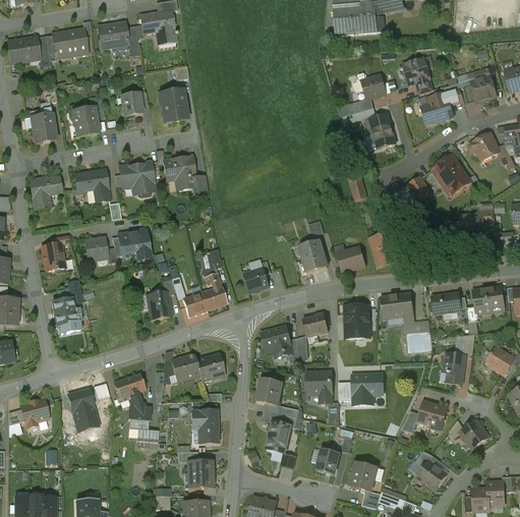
[(165,0),(155,2),(157,11),(171,9),(171,10),(177,9),(175,0),(165,0)]
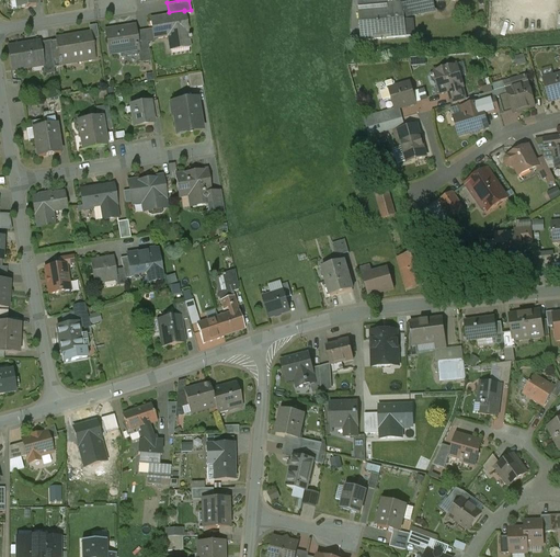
[(402,0),(357,3),(361,37),(406,33),(403,18),(403,13),(402,0)]
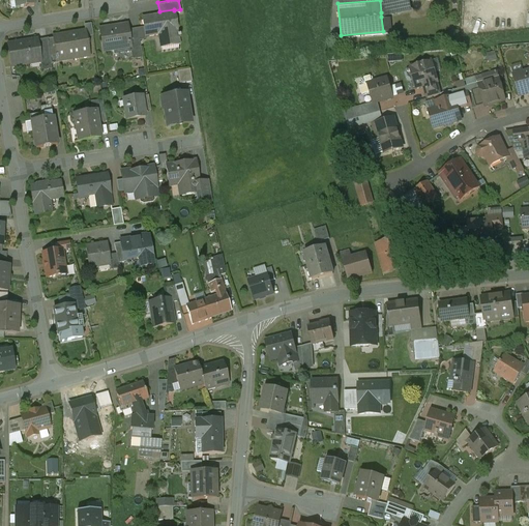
[(380,0),(381,12),(409,6),(408,0),(380,0)]
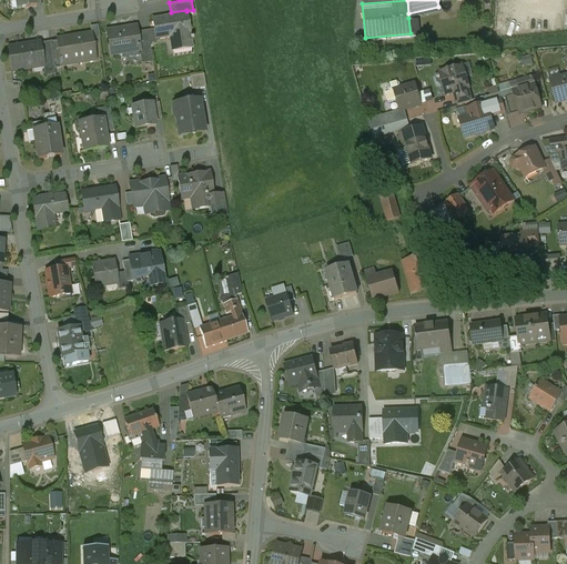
[(171,12),(151,16),(154,34),(169,32),(171,44),(190,41),(189,29),(190,29),(186,11),(186,10),(171,12)]
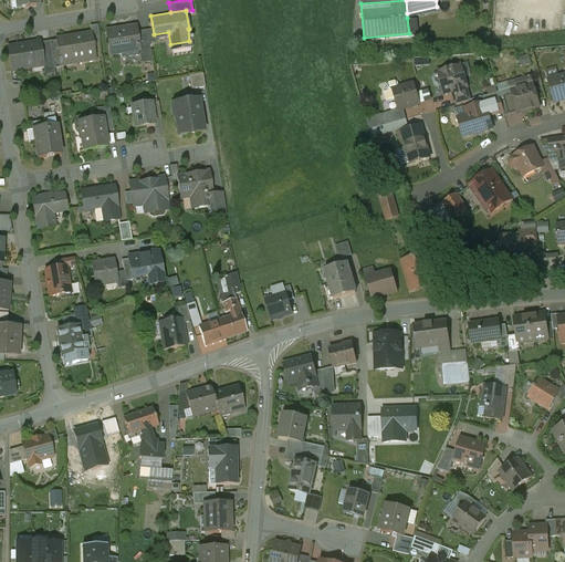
[(416,18),(407,18),(409,33),(418,32),(416,18)]
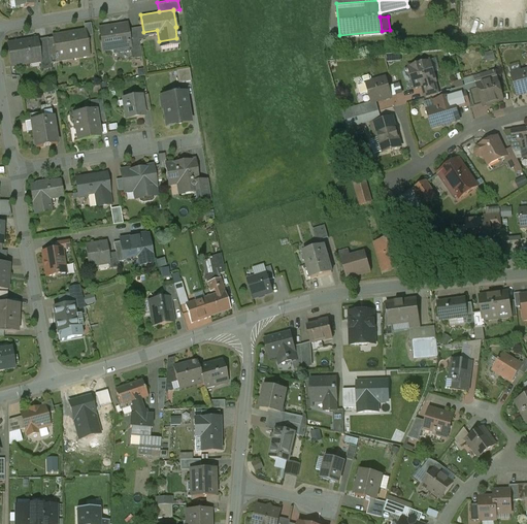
[(126,22),(99,26),(102,47),(112,46),(111,42),(129,39),(126,22)]
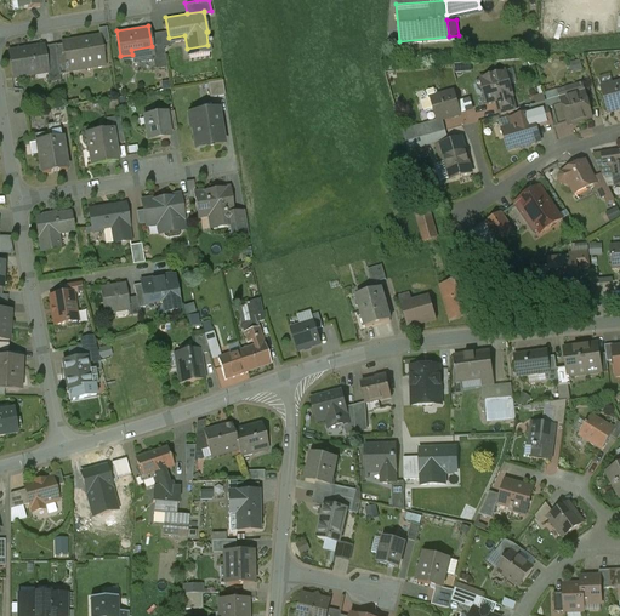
[(98,33),(79,36),(79,38),(61,40),(61,43),(66,68),(78,67),(78,62),(103,58),(98,33)]
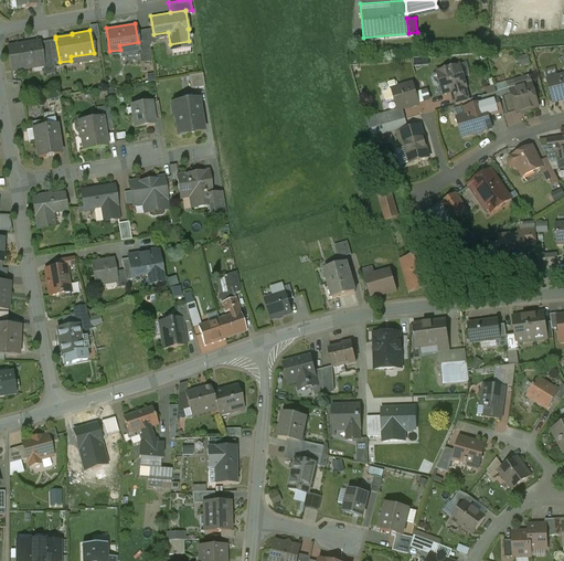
[(38,39),(20,42),(20,43),(8,44),(11,66),(42,62),(42,59),(39,41),(38,39)]
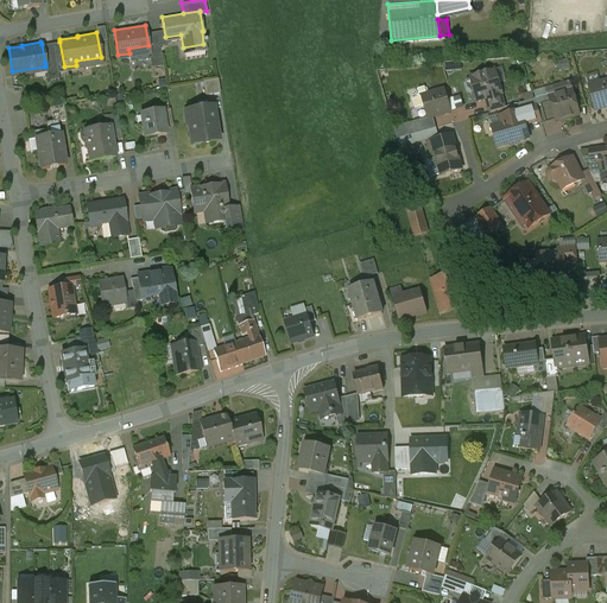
[(64,67),(59,42),(52,43),(56,62),(57,70),(64,69),(64,67)]
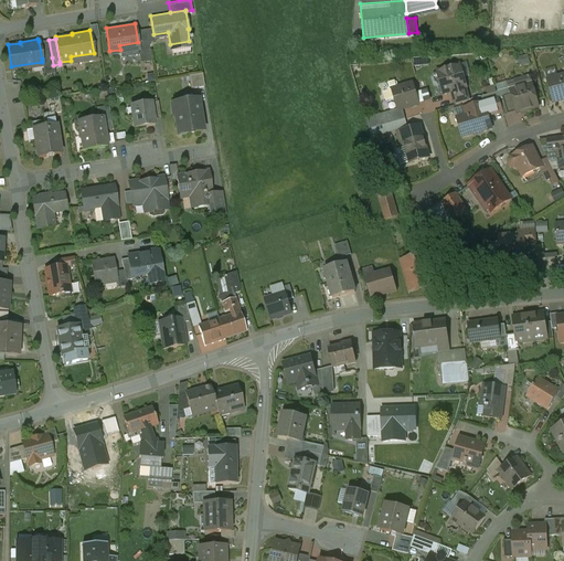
[(49,40),(39,41),(42,59),(52,57),(49,40)]
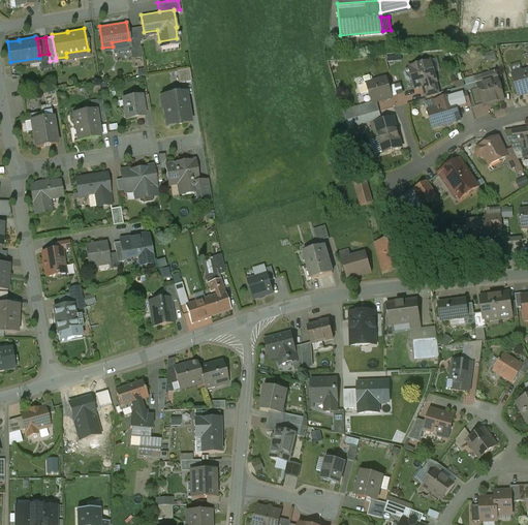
[(138,37),(131,38),(134,56),(141,55),(138,37)]
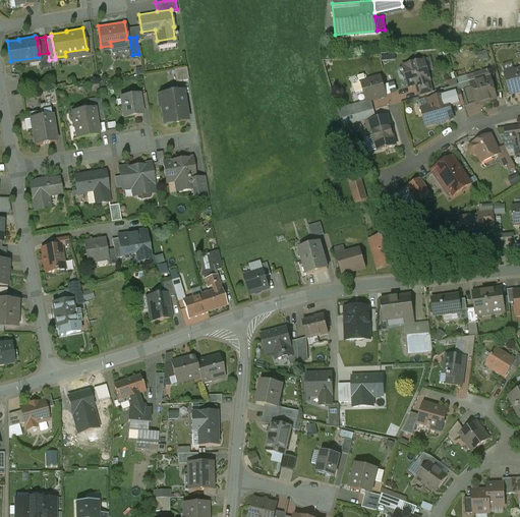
[(423,57),(402,63),(408,83),(415,81),(428,77),(429,77),(423,57)]
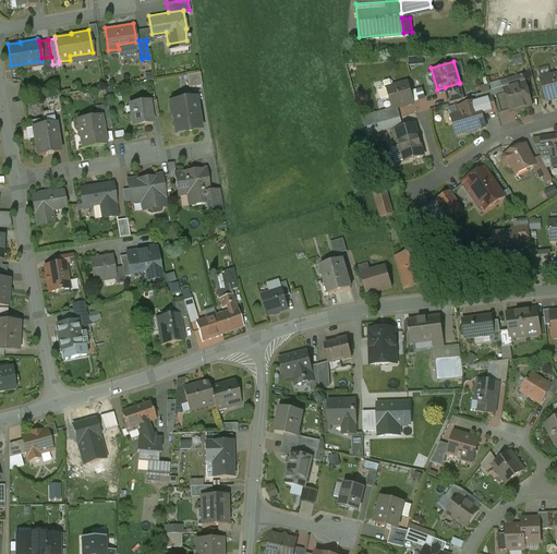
[(200,69),(185,71),(188,85),(202,83),(200,69)]
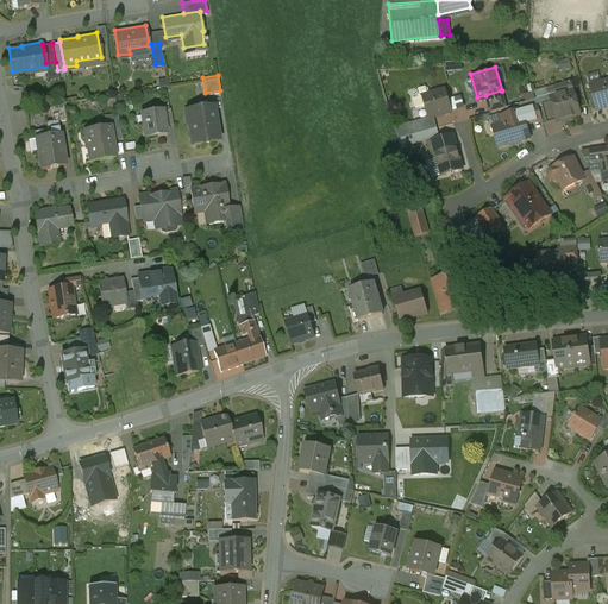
[(607,76),(589,82),(596,106),(607,102),(607,101),(607,100),(607,76)]
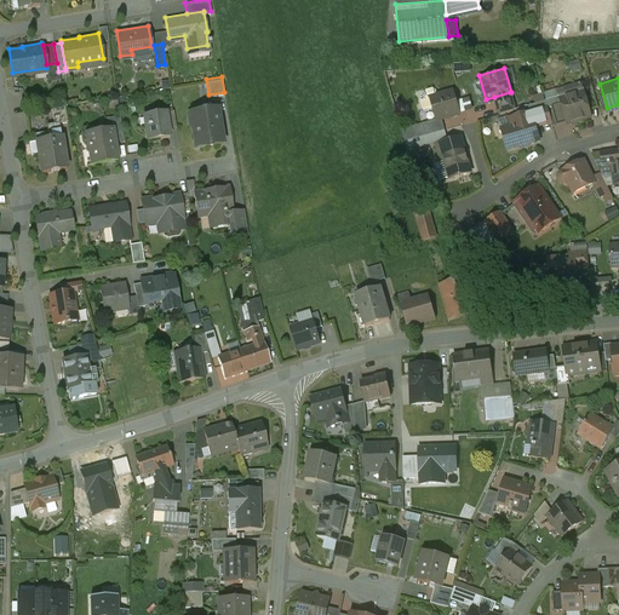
[(580,80),(565,85),(567,92),(559,95),(560,99),(566,119),(566,120),(590,114),(580,80)]
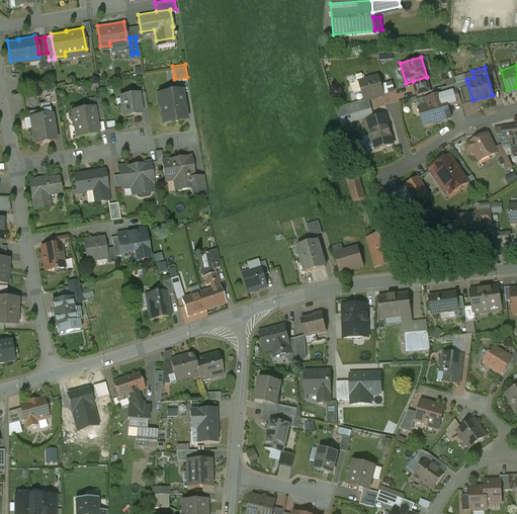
[(355,74),(353,75),(351,77),(350,79),(350,81),(353,90),(355,91),(361,89),(358,79),(364,77),(363,73),(361,72),(355,74)]
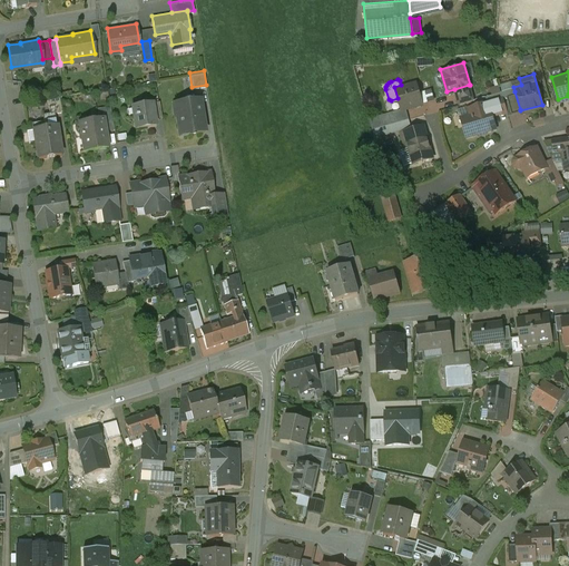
[(401,85),(394,87),(398,98),(400,107),(401,107),(405,106),(421,101),(415,81),(401,85)]
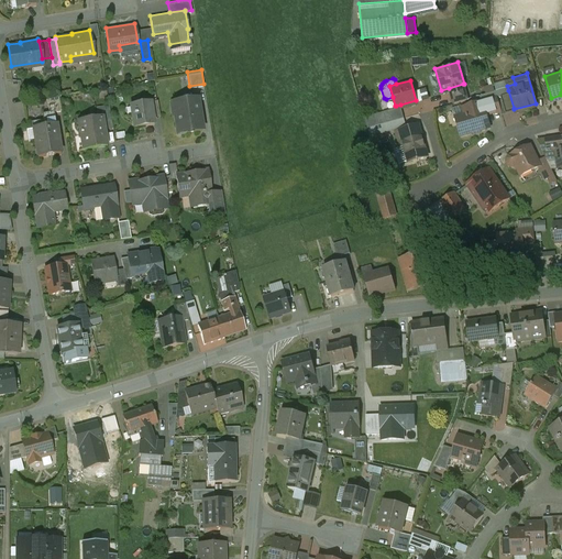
[(463,84),(449,88),(452,101),(466,97),(463,84)]
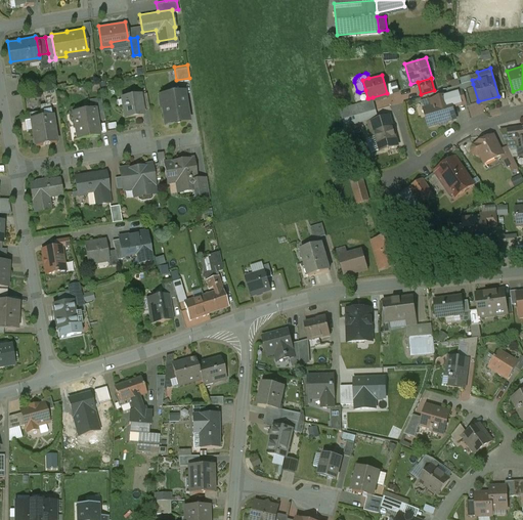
[(460,83),(445,87),(447,92),(449,98),(463,94),(461,87),(460,83)]
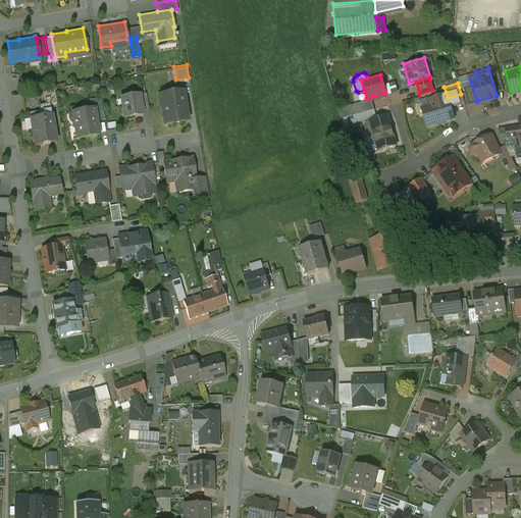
[(471,84),(459,87),(461,94),(464,104),(476,100),(471,84)]
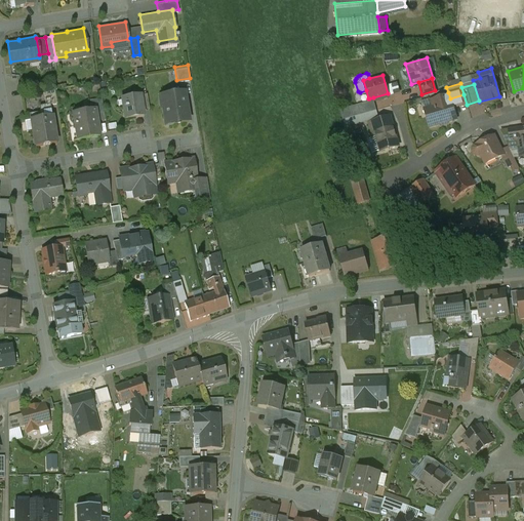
[(53,87),(42,88),(44,103),(56,101),(53,87)]
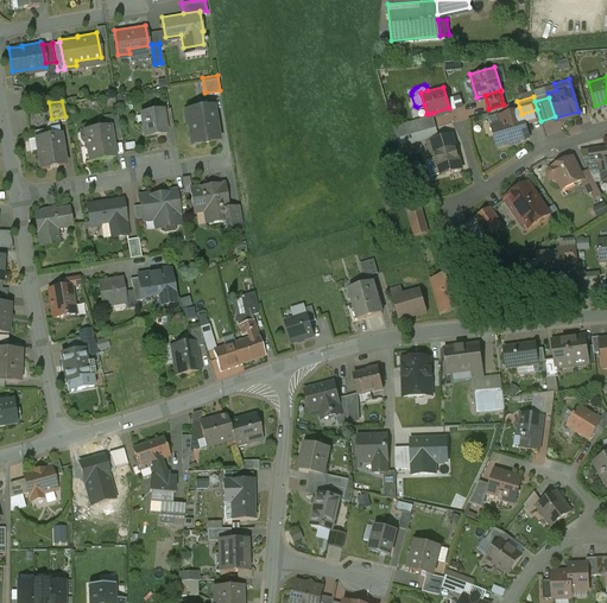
[(213,105),(185,108),(185,110),(183,110),(184,124),(188,122),(190,141),(217,138),(213,105)]
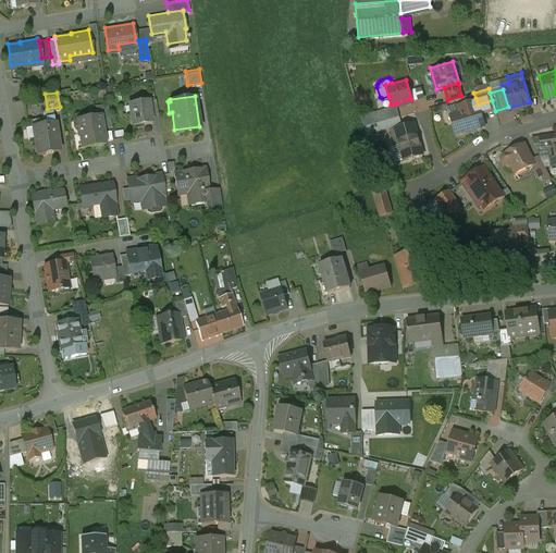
[(155,97),(148,98),(150,113),(158,112),(155,97)]
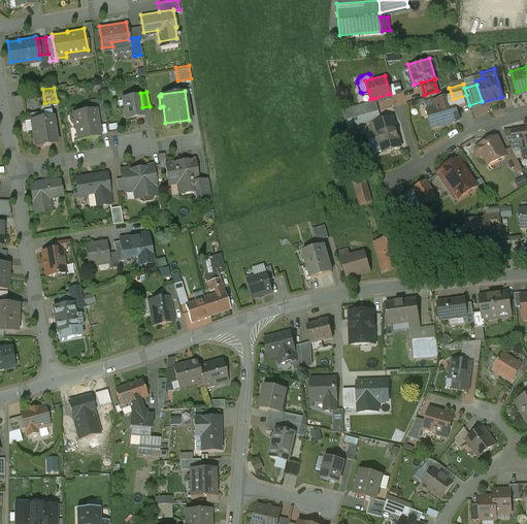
[(140,93),(125,95),(126,104),(124,104),(126,118),(143,115),(142,107),(140,93)]
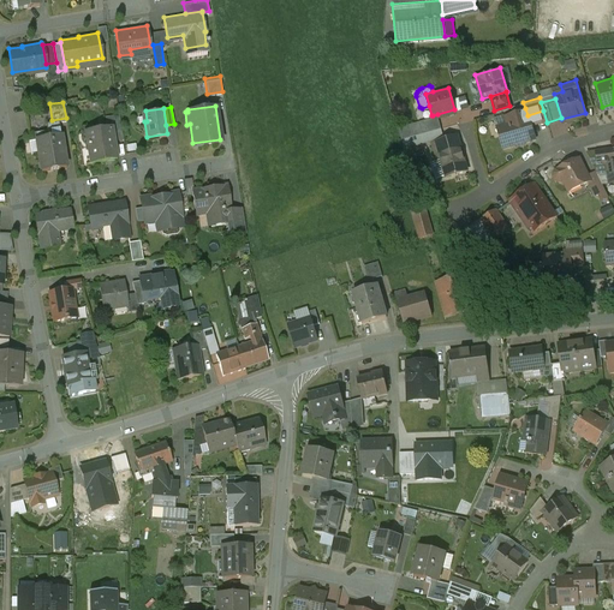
[(525,108),(505,114),(507,121),(496,125),(502,145),(513,142),(514,139),(523,137),(525,138),(534,136),(528,115),(525,108)]
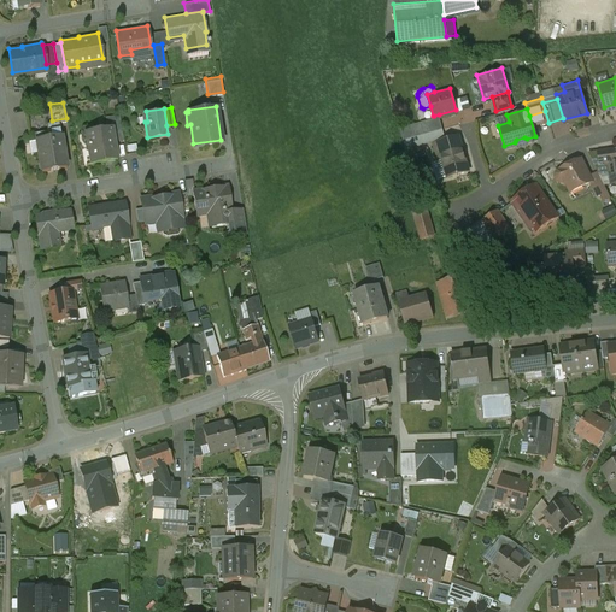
[(433,116),(418,119),(422,131),(441,125),(439,115),(434,116),(433,116)]
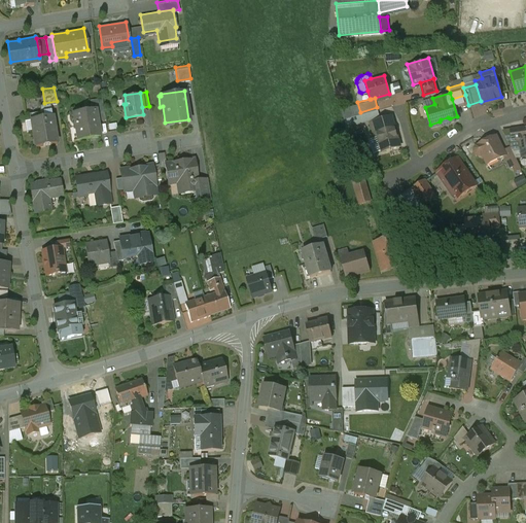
[(102,102),(91,104),(91,108),(95,108),(97,118),(105,117),(102,102)]
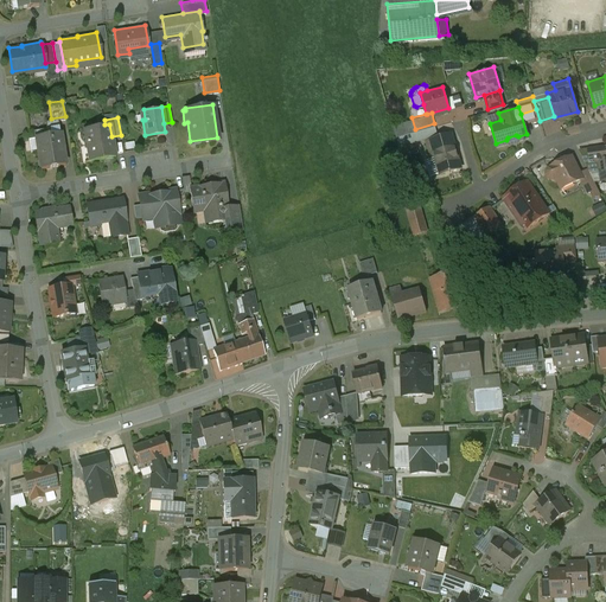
[(415,129),(410,130),(414,140),(437,133),(434,123),(415,129)]
